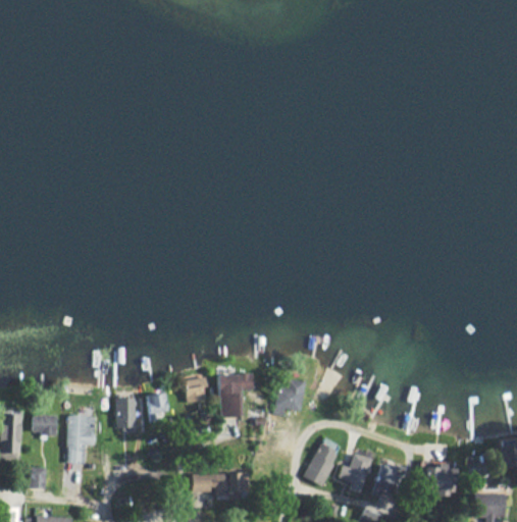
[(331,403),(343,373),(328,368),(317,398),(331,403)]
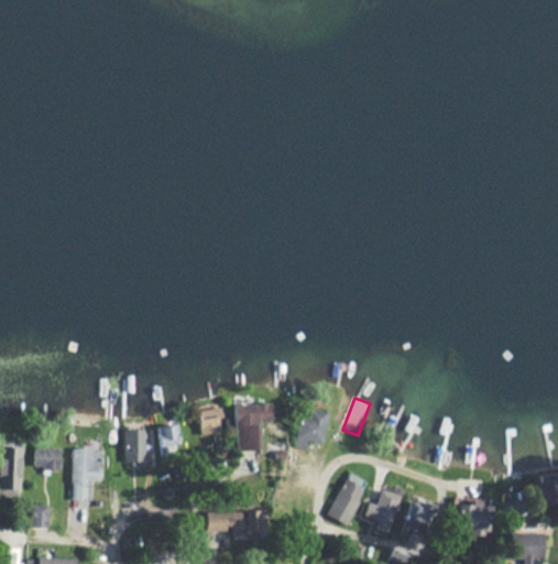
[(259,422),(279,421),(277,401),(232,405),(237,449),(261,447),(259,422)]
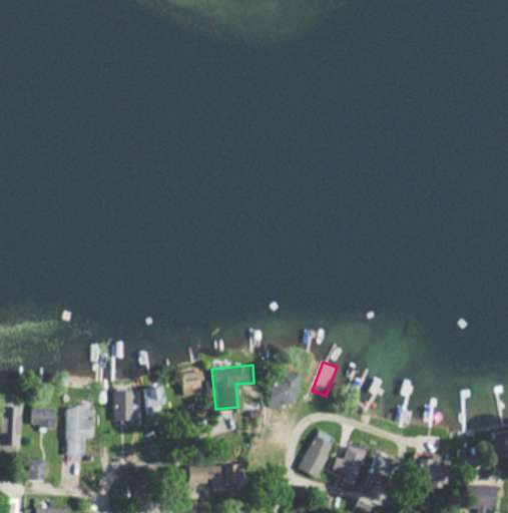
[(295,402),(300,375),(281,371),(275,398),(295,402)]
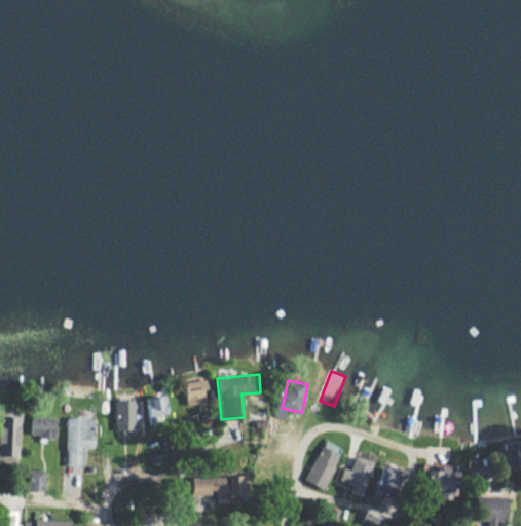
[(184,385),(187,406),(208,403),(205,382),(184,385)]
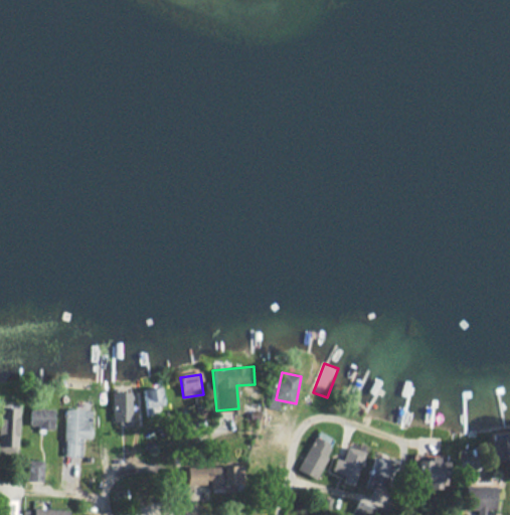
[(143,388),(145,412),(169,410),(167,386),(143,388)]
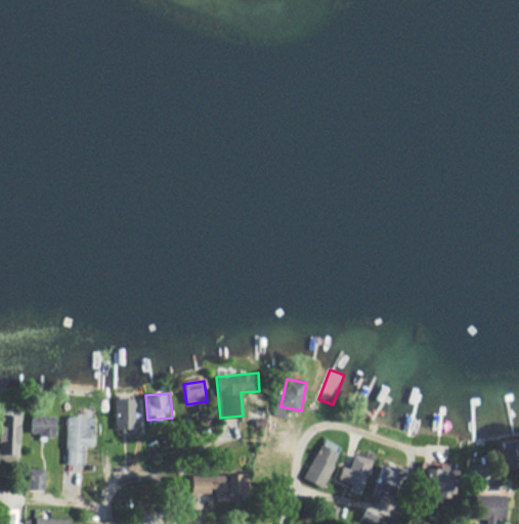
[(118,429),(138,428),(137,399),(117,399),(118,429)]
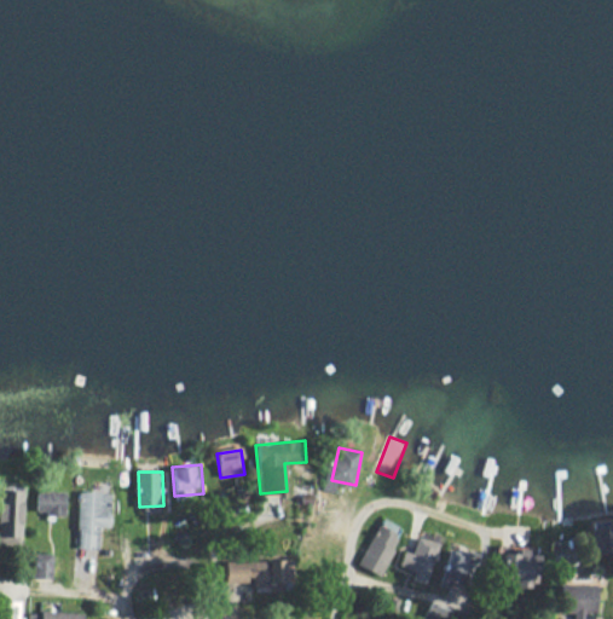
[(0,490),(0,544),(24,545),(25,490),(0,490)]
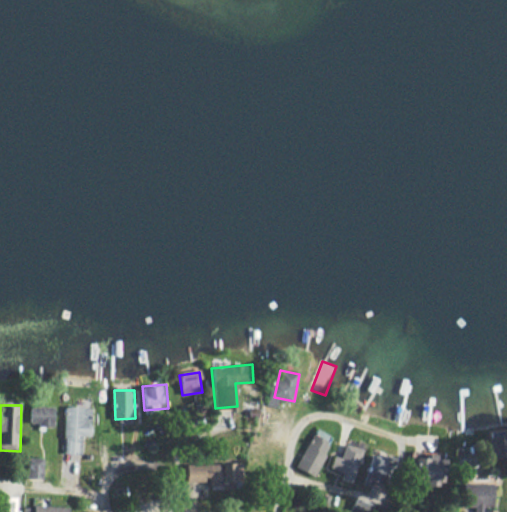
[(57,426),(58,407),(31,406),(31,425),(57,426)]
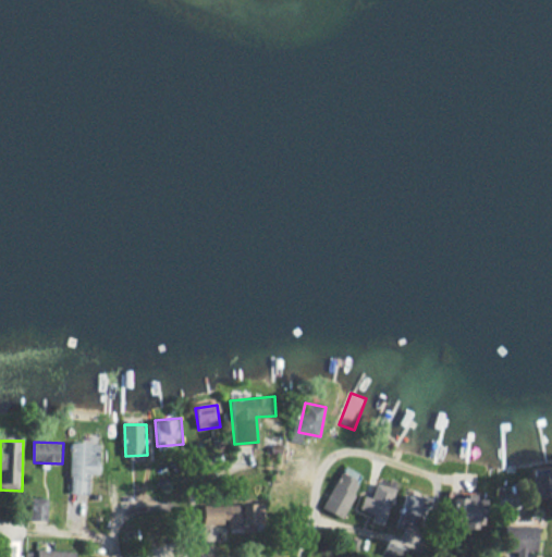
[(72,494),(92,494),(93,474),(101,474),(101,443),(72,443),(72,494)]
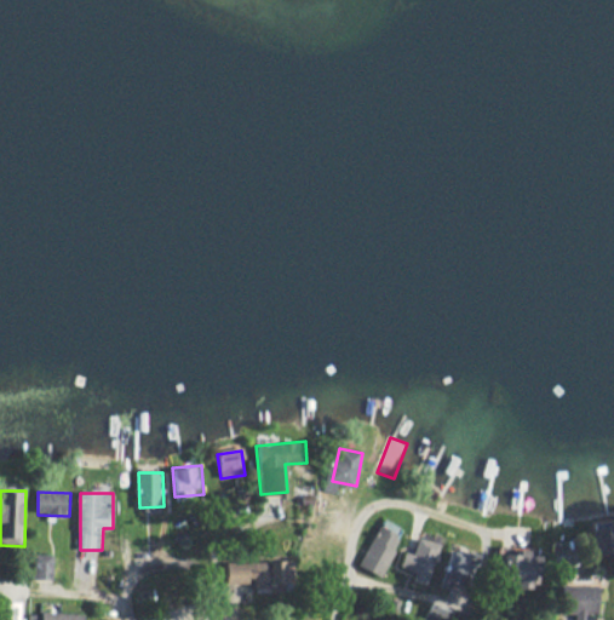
[(406,569),(417,573),(414,581),(436,587),(448,541),(423,534),(417,555),(411,552),(406,569)]
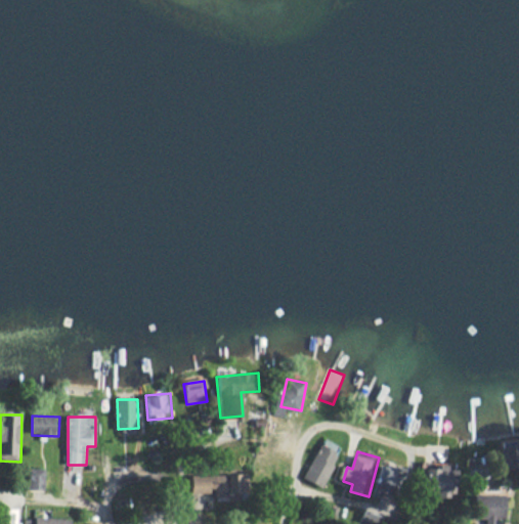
[(190,496),(233,496),(233,475),(190,475),(190,496)]
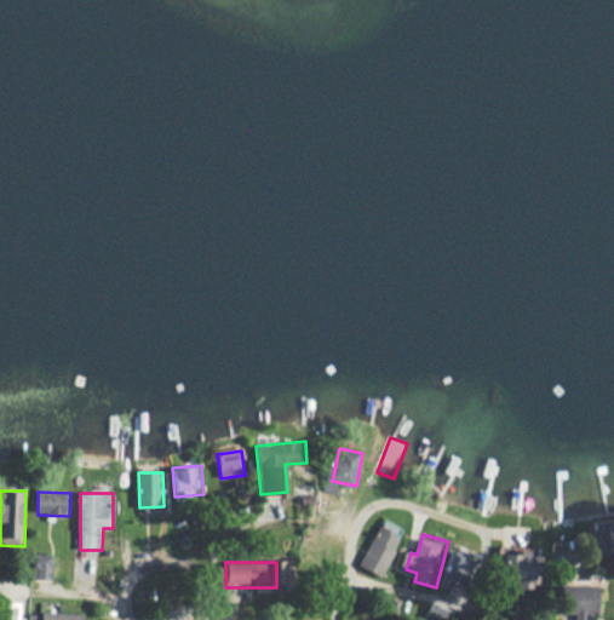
[(569,610),(589,616),(595,597),(575,591),(569,610)]
